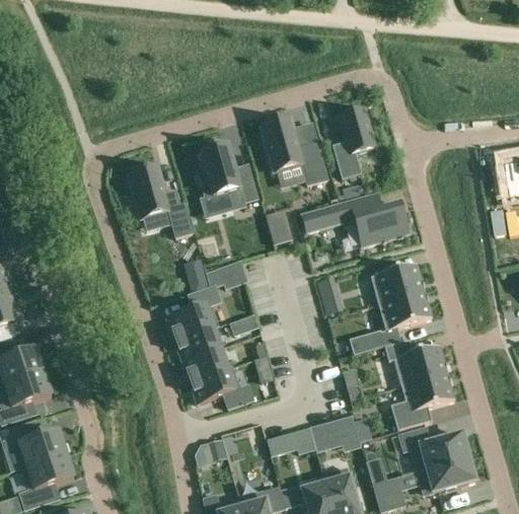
[(375,147),(364,107),(337,115),(345,143),(334,146),(334,145),(331,145),(342,179),(361,173),(355,153),(375,147)]
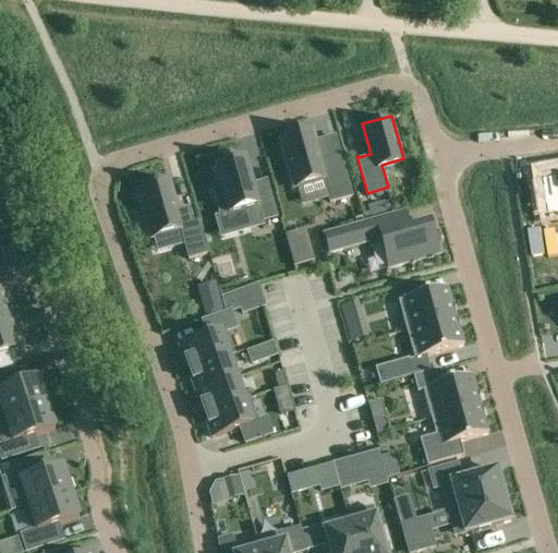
[(312,127),(280,135),(294,184),(324,177),(330,200),(351,193),(339,152),(319,157),(312,127)]
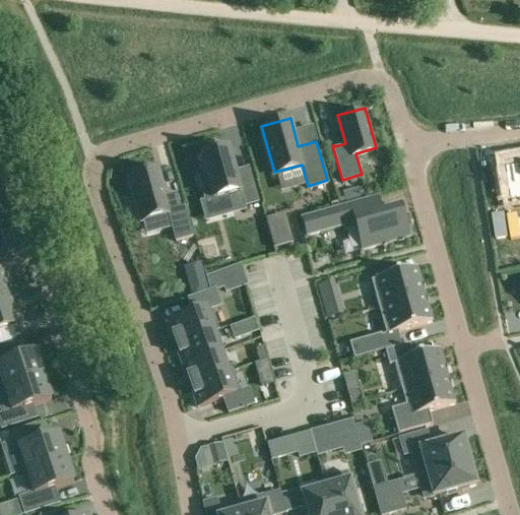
[(212,150),(200,153),(205,172),(198,174),(205,199),(240,189),(244,202),(257,199),(251,175),(237,179),(228,146),(215,149),(212,149),(212,150)]
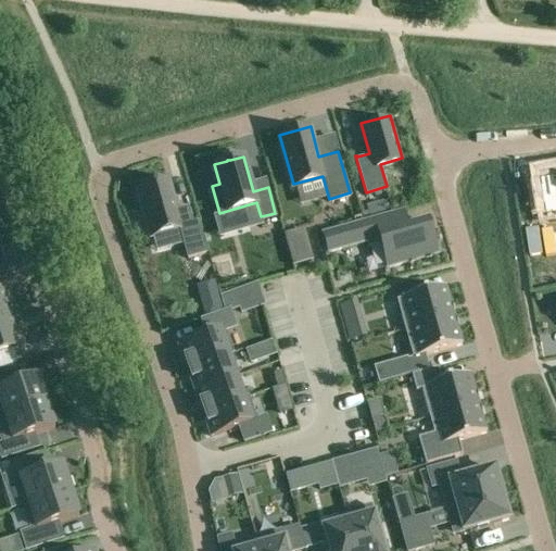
[(542,185),(536,185),(539,203),(544,203),(545,212),(555,209),(555,173),(541,175),(542,185)]
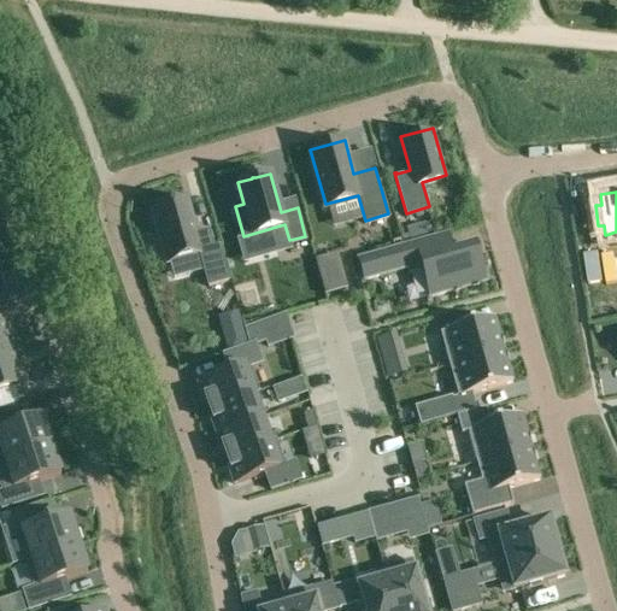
[(186,197),(153,206),(168,259),(199,250),(209,282),(228,277),(218,241),(213,244),(209,225),(195,229),(186,197)]
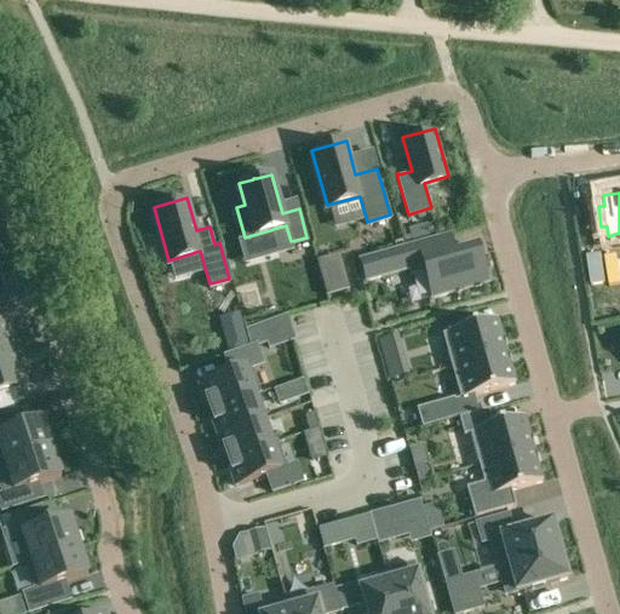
[(435,219),(408,227),(412,239),(438,231),(435,219)]
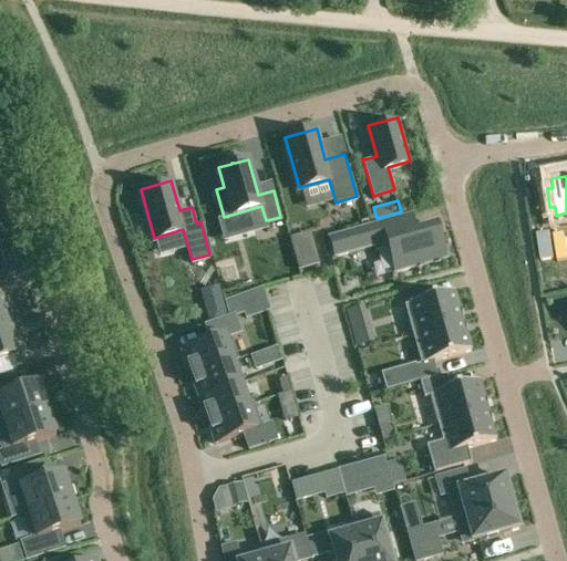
[(400,216),(329,235),(334,252),(373,241),(375,248),(388,243),(395,269),(444,255),(435,222),(404,231),(400,216)]
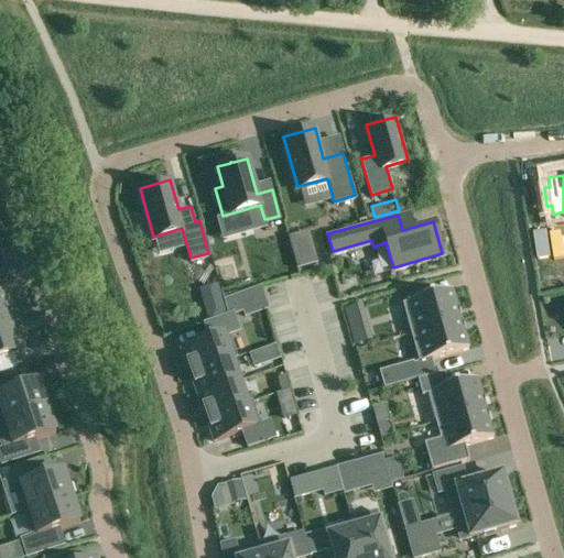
[(296,264),(316,259),(307,229),(289,234),(296,264)]
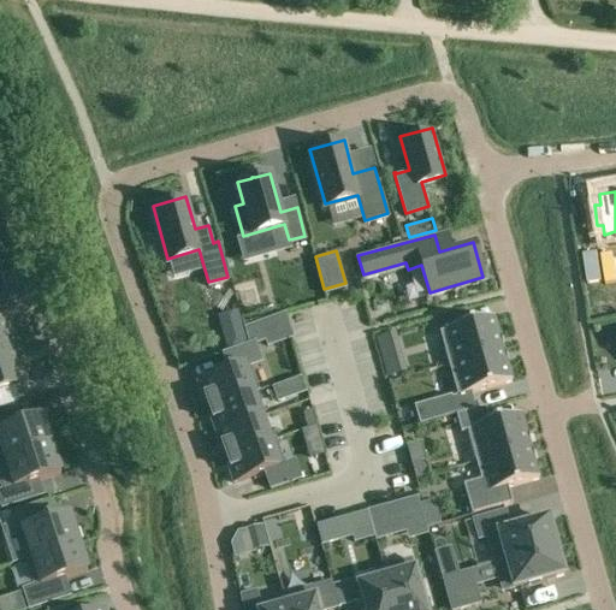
[(439,329),(449,360),(502,345),(502,342),(503,342),(501,332),(498,332),(493,313),(439,329)]
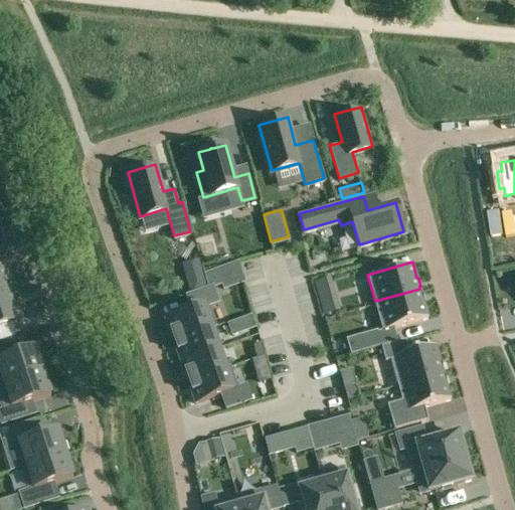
[(0,294),(13,290),(4,264),(0,265),(0,294)]
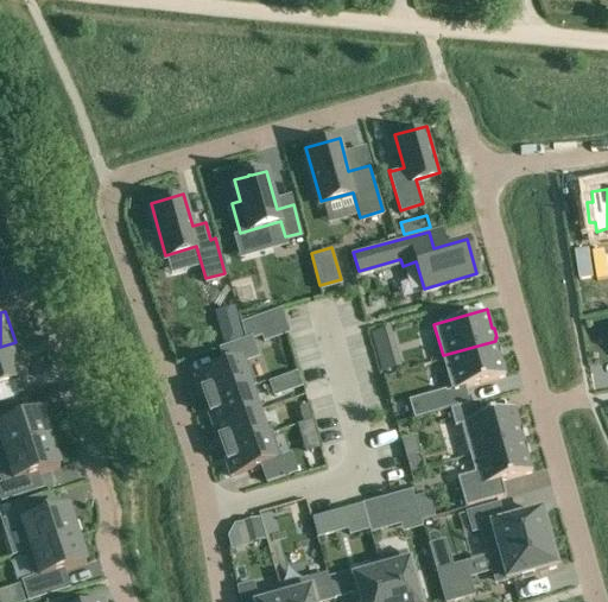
[(242,334),(238,316),(219,322),(225,340),(242,334)]
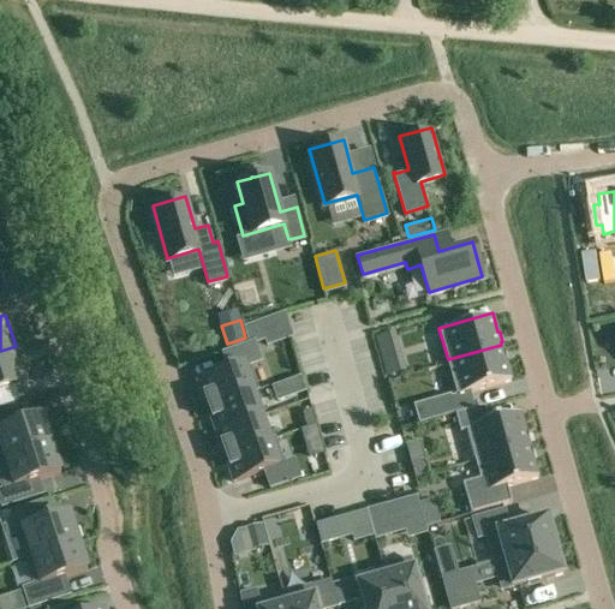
[(207,404),(257,386),(249,363),(261,358),(254,336),(220,348),(227,368),(198,378),(207,404)]
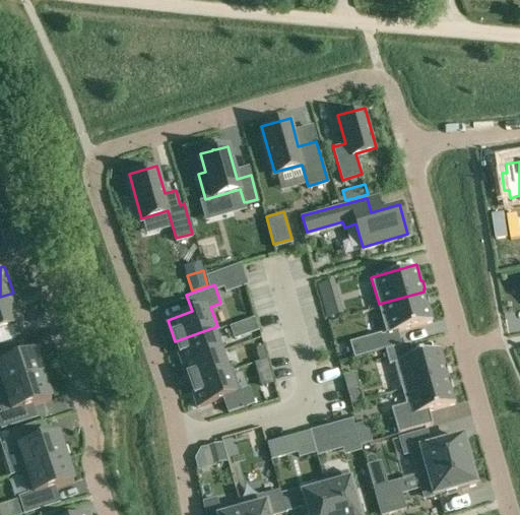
[(424,292),(379,304),(386,331),(432,318),(428,303),(429,302),(426,294),(425,295),(424,292)]
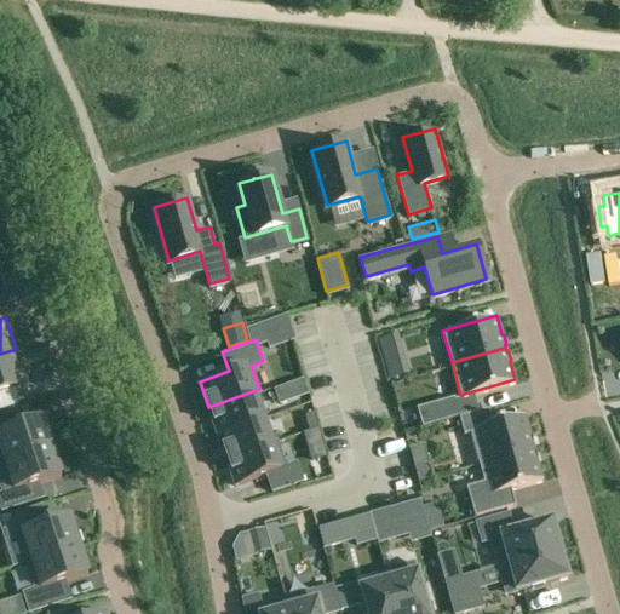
[(0,389),(26,380),(16,349),(0,354),(0,389)]
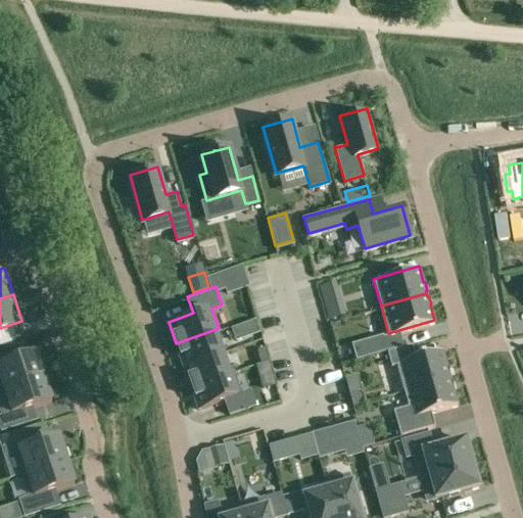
[(338,295),(326,299),(330,314),(342,311),(338,295)]
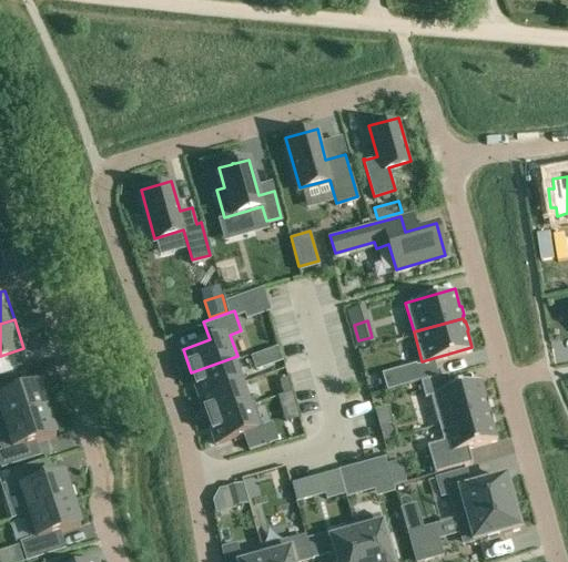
[(357,348),(361,356),(373,353),(371,344),(357,348)]
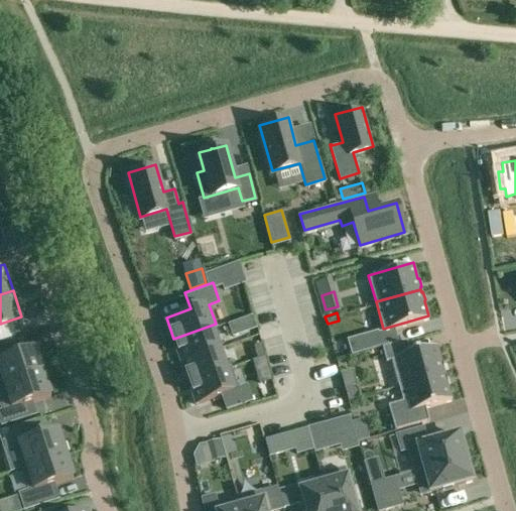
[(239,317),(227,322),(231,333),(243,329),(239,317)]
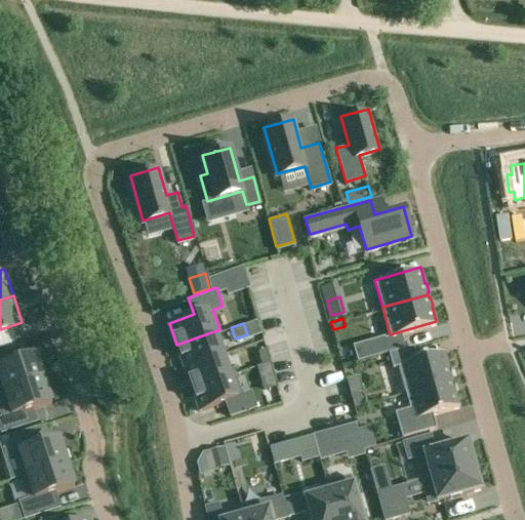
[(176,345),(185,365),(223,352),(215,332),(219,330),(219,329),(176,345)]
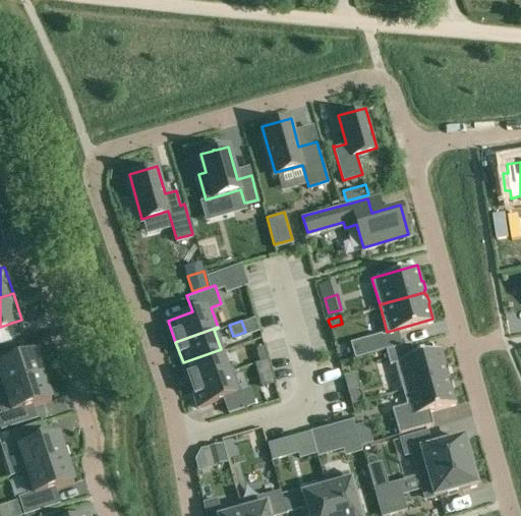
[(354,356),(386,347),(382,331),(350,340),(354,356)]
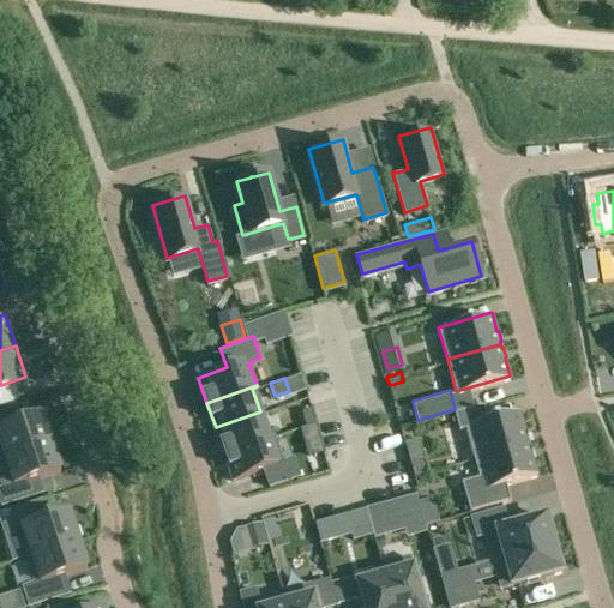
[(459,427),(465,426),(474,456),(528,441),(518,409),(487,417),(483,402),(455,410),(459,427)]
